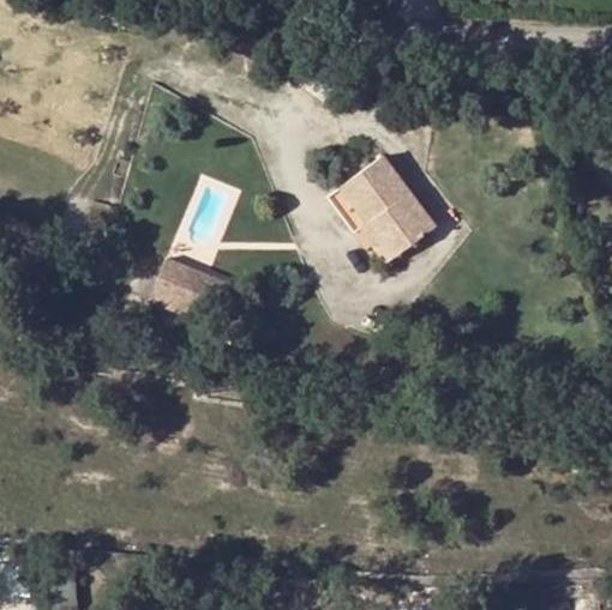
[(385,157),(343,187),(372,224),(378,222),(400,253),(436,227),(385,157)]
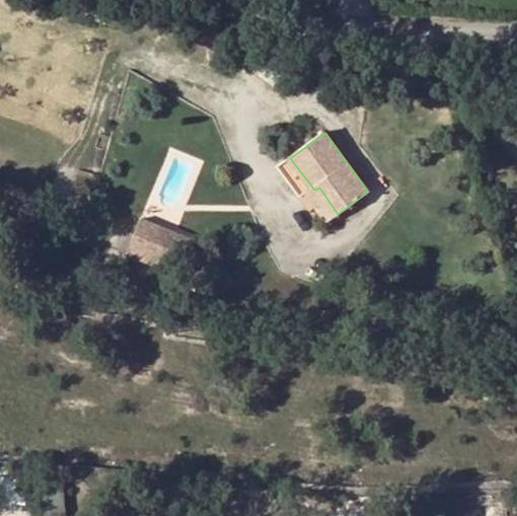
[(309,195),(328,221),(338,214),(319,188),(314,190),(309,195)]
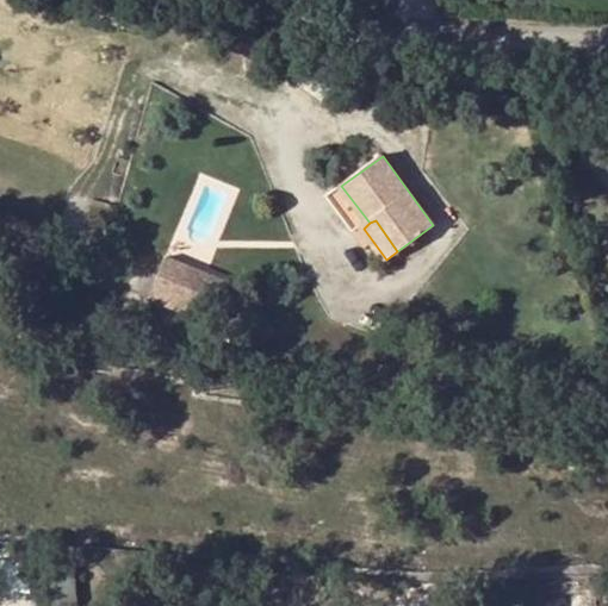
[(167,257),(160,276),(199,292),(208,273),(167,257)]
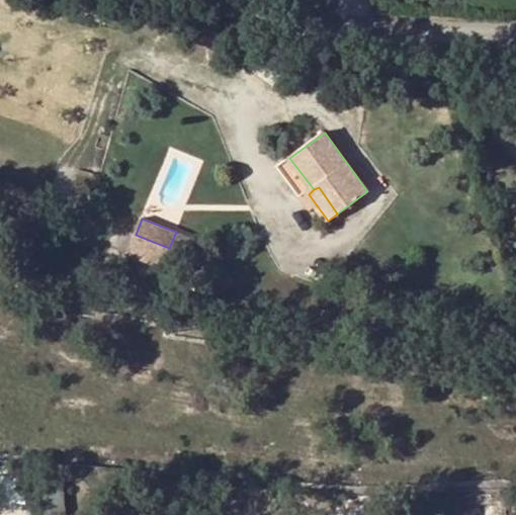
[(183,254),(189,238),(176,232),(169,248),(183,254)]
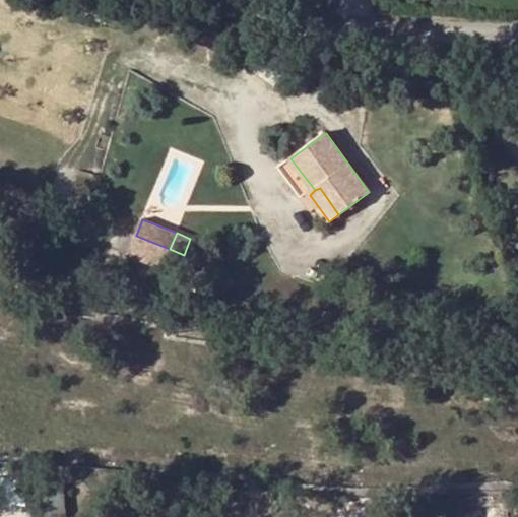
[(30,488),(31,506),(41,505),(39,488),(30,488)]
